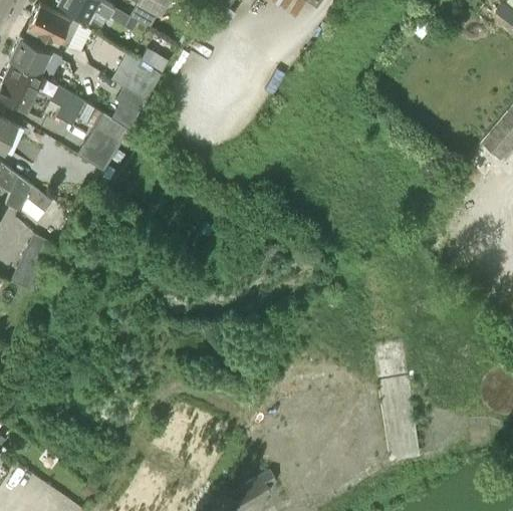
[(58,3),(90,21),(95,10),(125,27),(131,17),(131,16),(100,0),(56,0),(59,1),(58,3)]
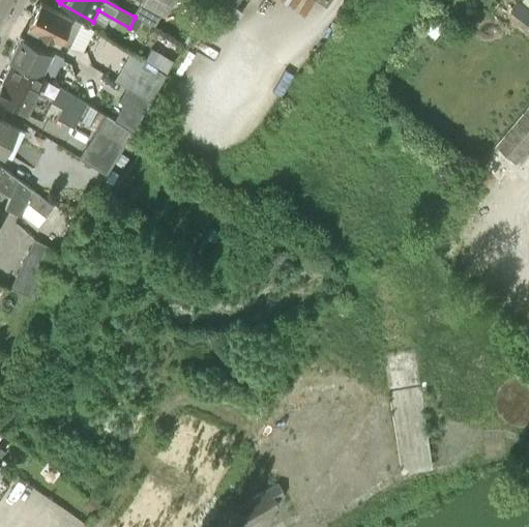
[(237,9),(242,0),(216,0),(209,10),(234,28),(243,13),(237,9)]
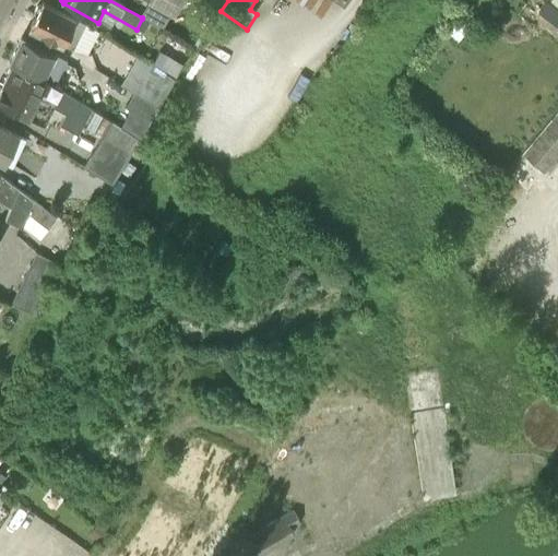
[(331,0),(345,10),(351,0),(331,0)]
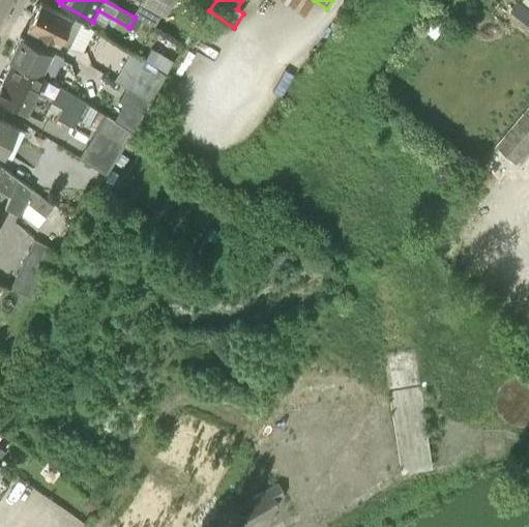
[(34,17),(29,28),(70,49),(78,34),(103,50),(103,49),(108,40),(82,25),(74,20),(41,3),(39,6),(36,7),(33,13),(34,17)]
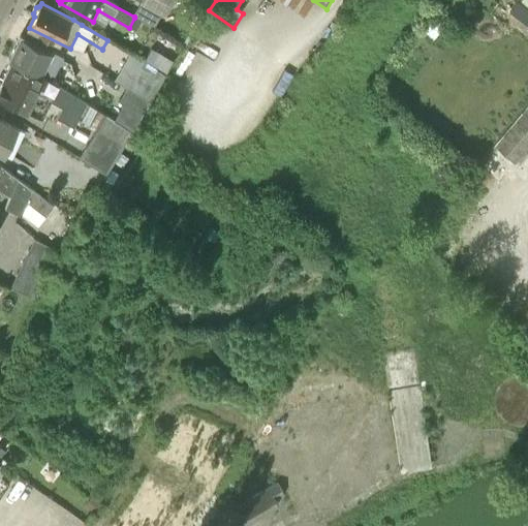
[(142,4),(134,17),(134,18),(155,29),(162,17),(142,4)]
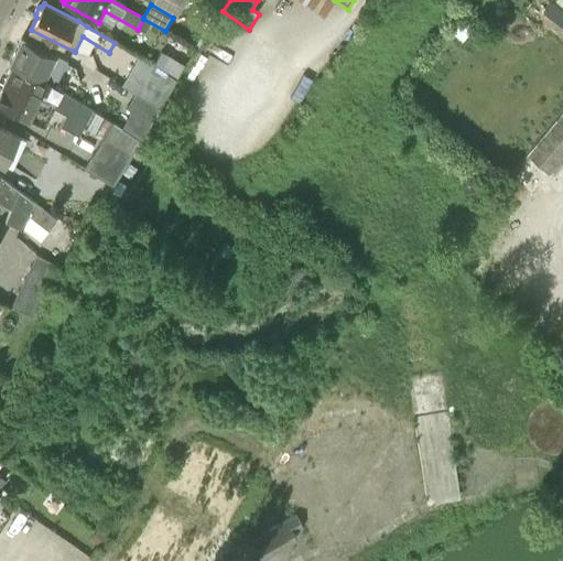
[(13,66),(12,68),(41,84),(55,92),(56,88),(68,63),(23,40),(10,65),(13,66)]
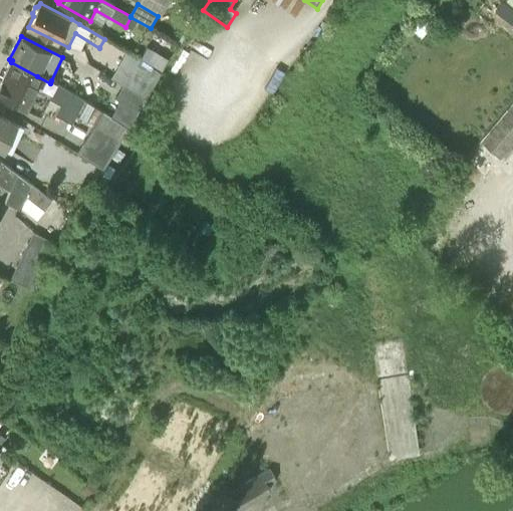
[(148,101),(162,75),(155,70),(150,66),(127,53),(111,80),(123,87),(148,101)]
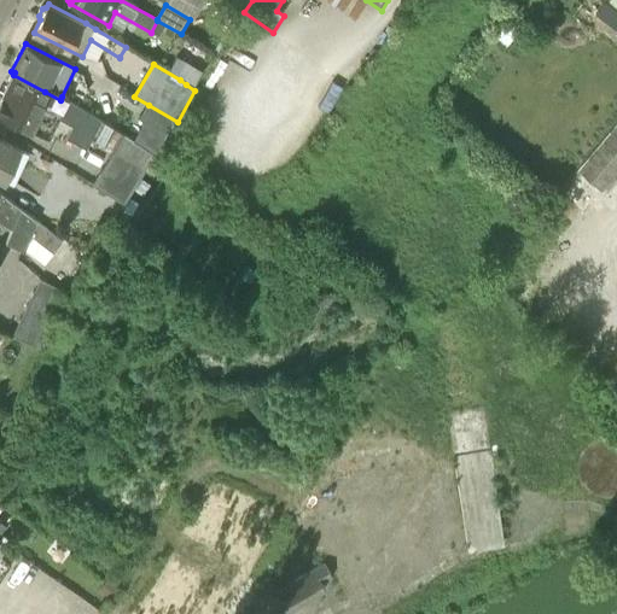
[(0,113),(16,123),(51,140),(60,121),(74,129),(68,140),(87,151),(103,123),(69,101),(70,101),(62,97),(60,100),(45,92),(13,75),(3,95),(0,94),(0,113)]
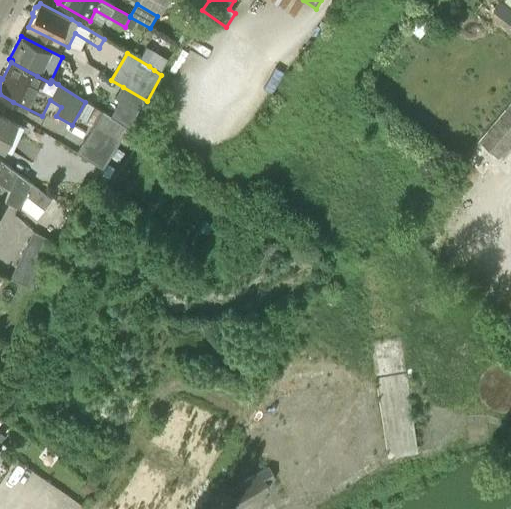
[(111,117),(129,129),(147,101),(123,87),(116,99),(120,101),(111,117)]
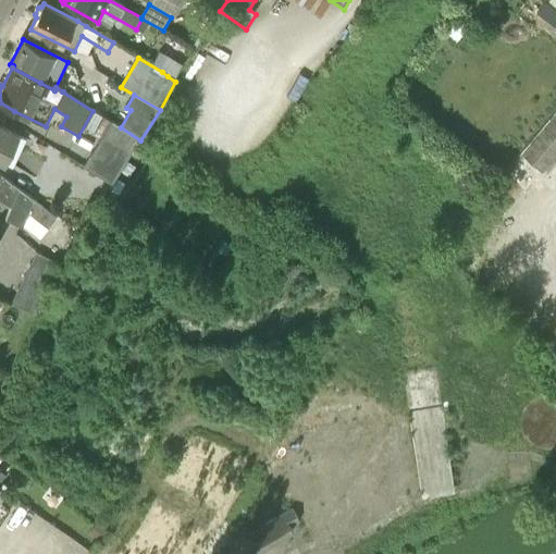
[(555,117),(522,156),(542,173),(555,157),(555,117)]
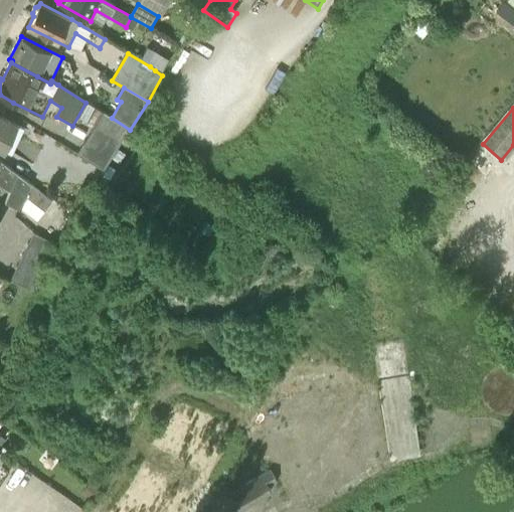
[(78,155),(105,170),(130,130),(112,118),(105,114),(78,155)]
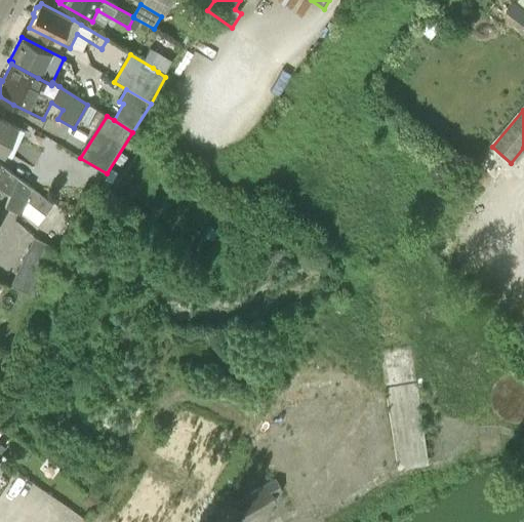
[(0,120),(0,152),(12,158),(25,132),(0,120)]
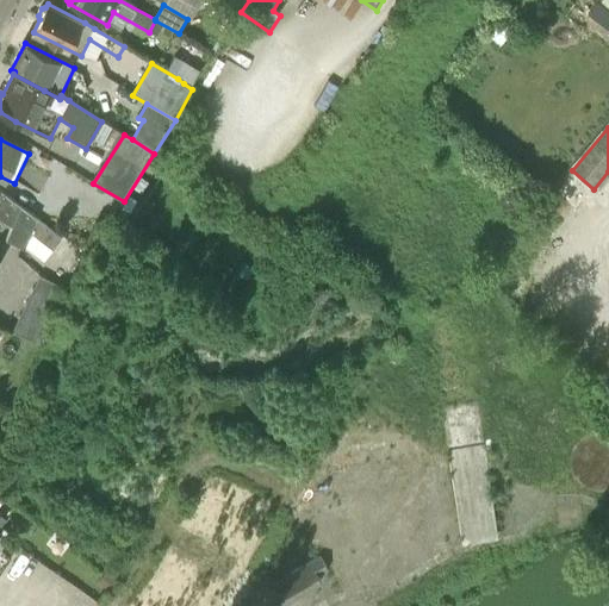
[(141,180),(134,191),(141,197),(148,185),(141,180)]
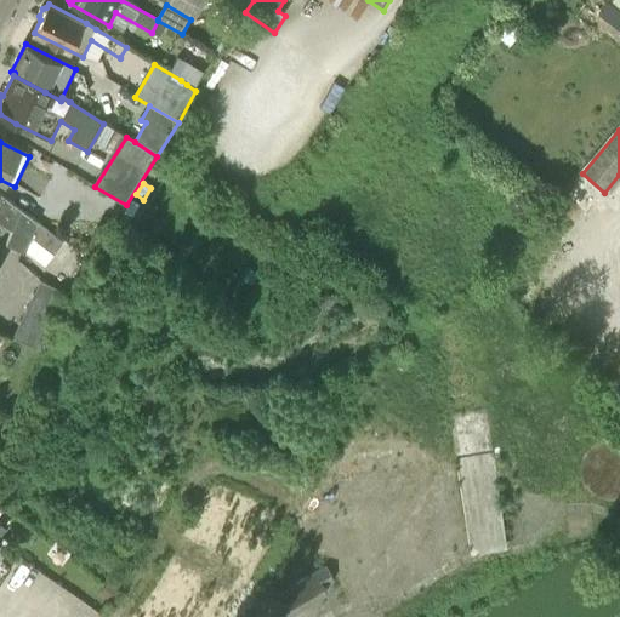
[(39,224),(0,194),(0,224),(13,233),(7,246),(26,255),(32,239),(55,256),(63,245),(39,226),(39,224)]
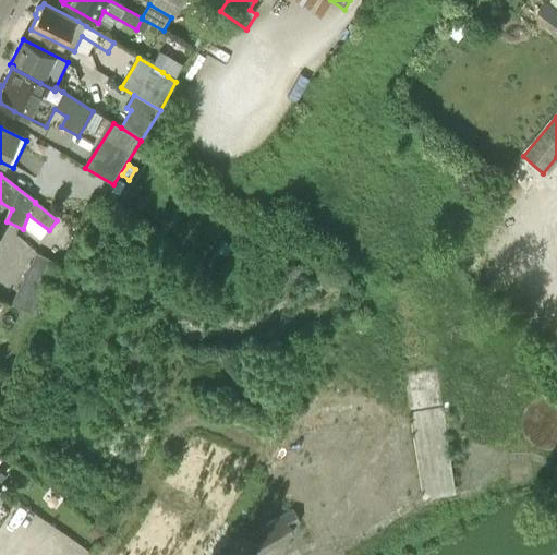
[(36,316),(37,316),(61,267),(37,255),(12,305),(36,316)]
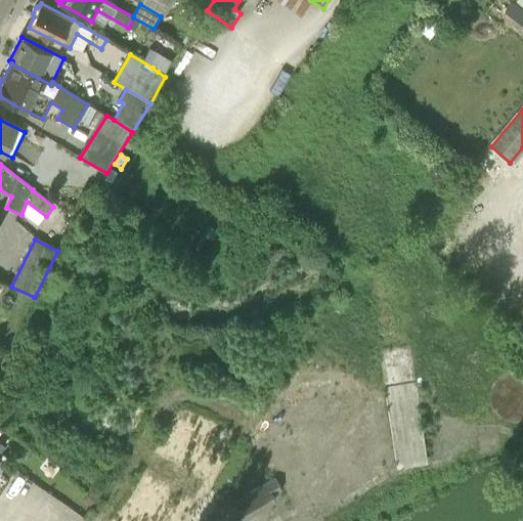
[(280,490),(279,488),(274,479),(249,494),(251,496),(232,508),(238,519),(240,520),(247,520),(276,502),(272,495),(280,490)]
